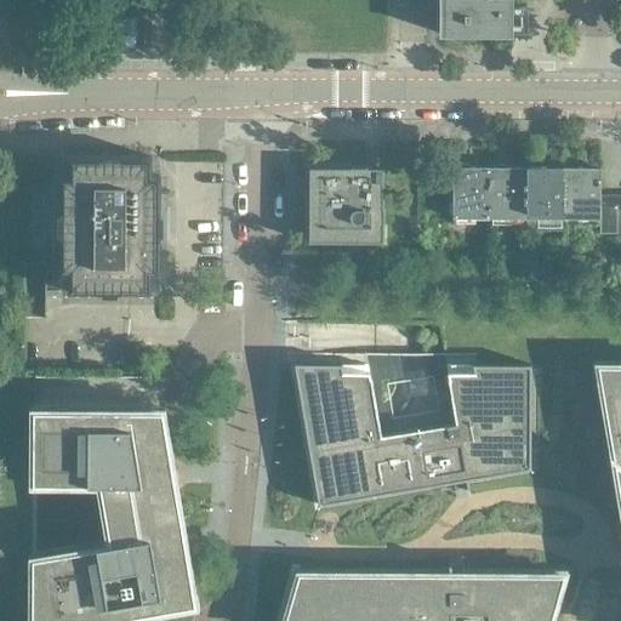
[(512,34),(512,0),(439,0),(439,33),(512,34)]
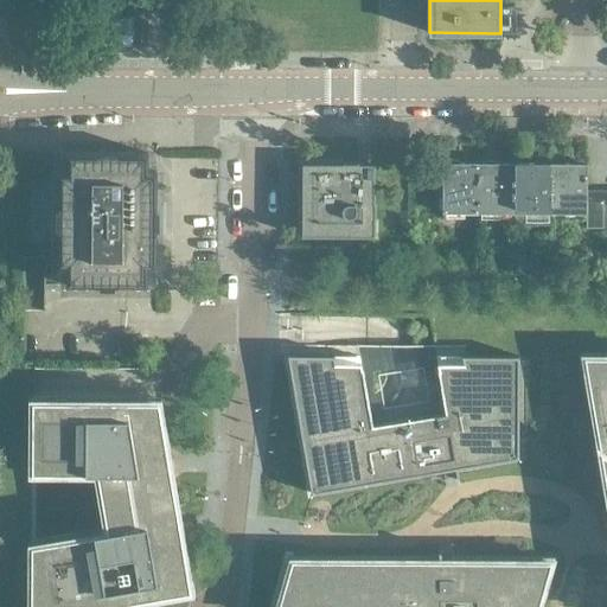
[(127,48),(127,29),(98,29),(98,48),(127,48)]
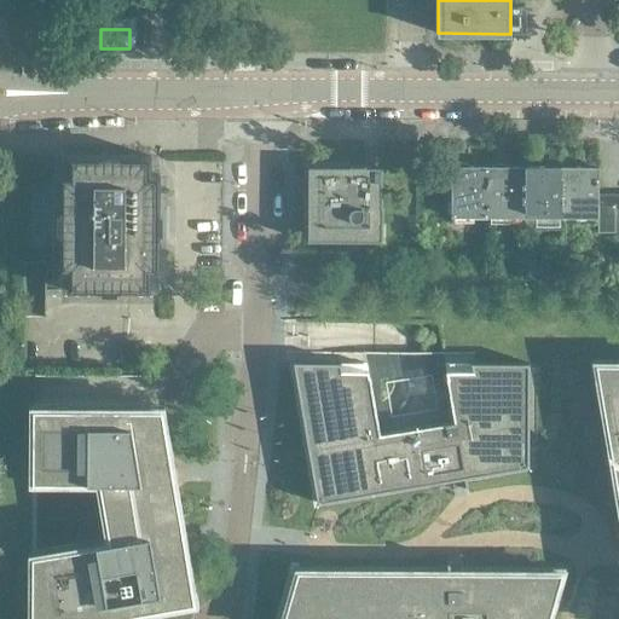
[(162,233),(162,214),(160,214),(160,212),(160,174),(157,174),(157,175),(151,175),(151,156),(69,156),(69,175),(63,175),(63,174),(59,174),(59,272),(62,272),(68,272),(68,290),(150,291),(150,272),(156,272),(156,273),(160,273),(160,236),(158,236),(158,233),(162,233)]
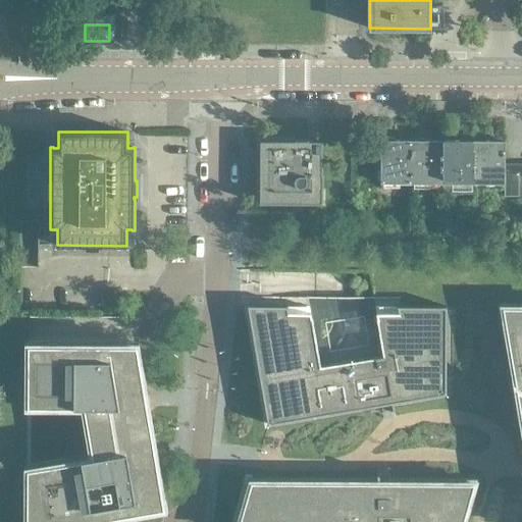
[(323,140),(319,140),(309,140),(307,140),(295,140),(259,140),(258,203),(259,203),(259,204),(322,204),(323,190),(323,173),(322,173),(323,140)]
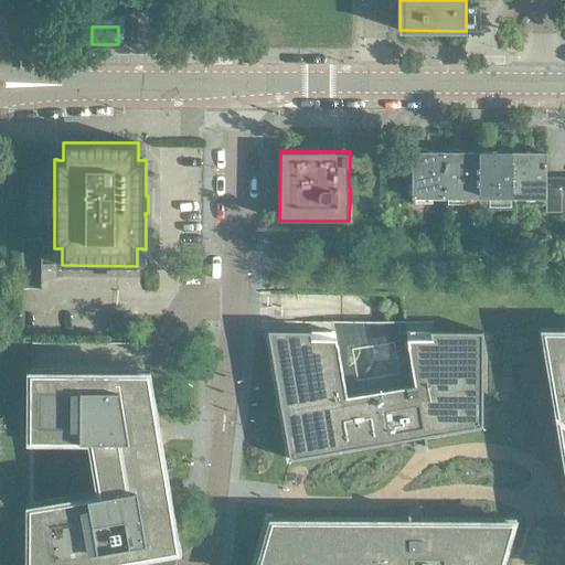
[(446,199),(446,152),(413,151),(412,184),(411,184),(411,195),(412,196),(412,199),(446,199)]
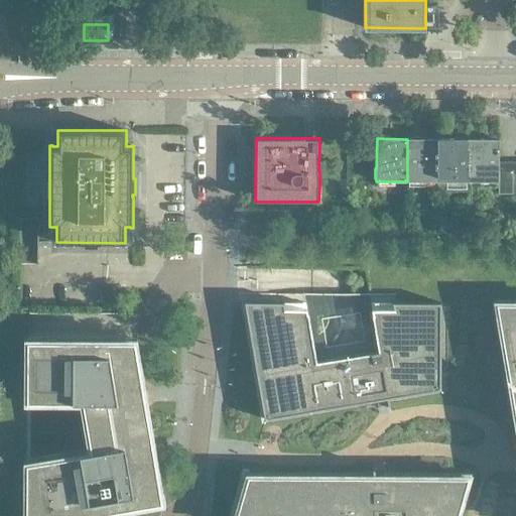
[(437,181),(437,139),(407,139),(407,181),(437,181)]
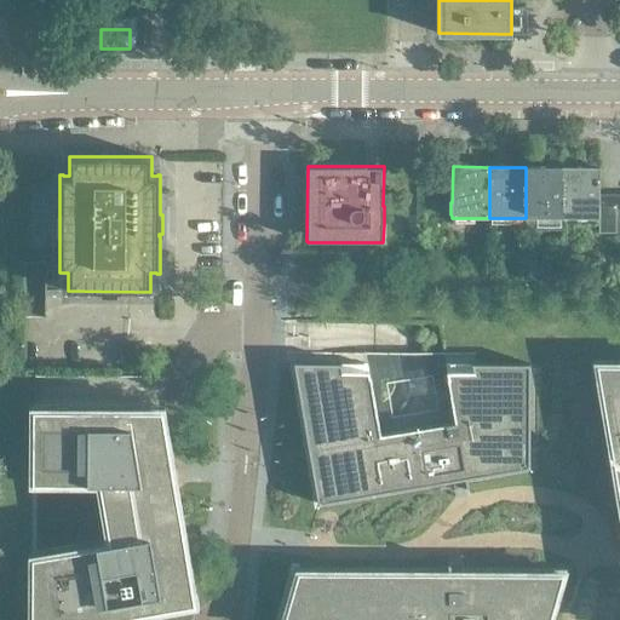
[(562,218),(562,167),(526,167),(526,218),(562,218)]
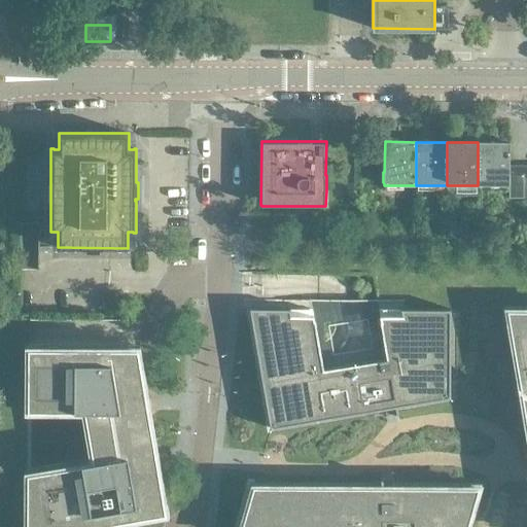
[(510,165),(510,142),(478,142),(478,185),(510,185),(510,165)]
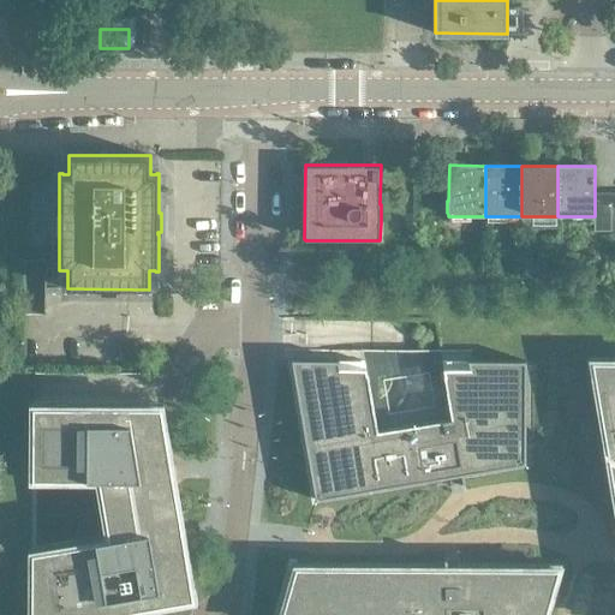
[(610,231),(611,192),(595,192),(595,216),(595,231),(610,231)]
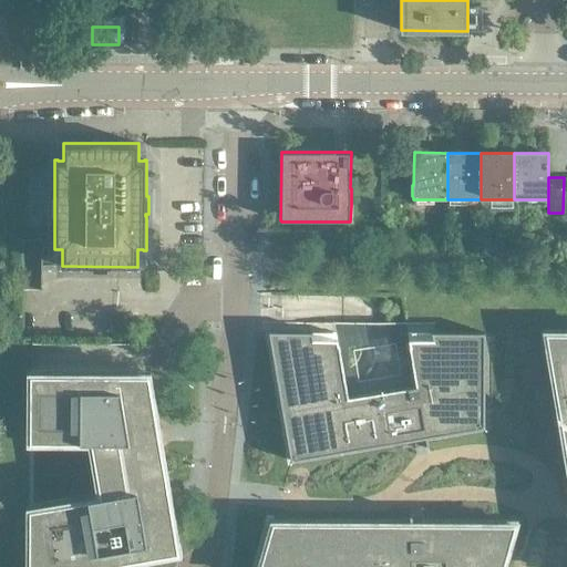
[(484,428),(485,333),(485,332),(432,332),(432,334),(433,340),(409,340),(410,346),(409,346),(416,385),(348,398),(339,346),(338,346),(337,339),(312,339),(312,333),(312,332),(269,331),(291,461),(402,442),(401,439),(413,437),(415,449),(429,446),(428,437),(484,428)]
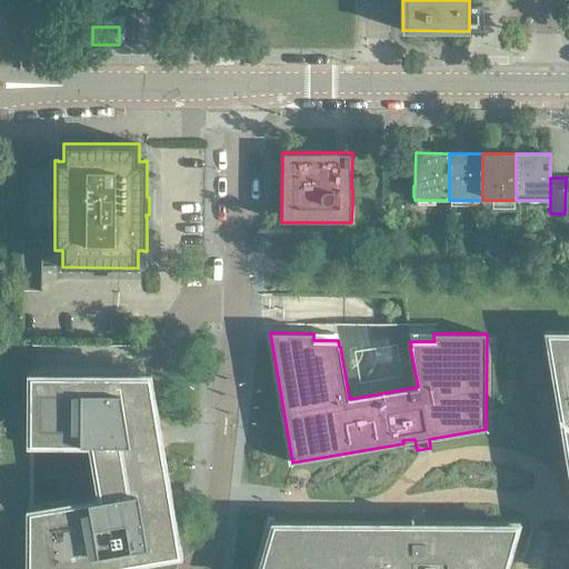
[(568,333),(547,335),(568,462),(568,333)]
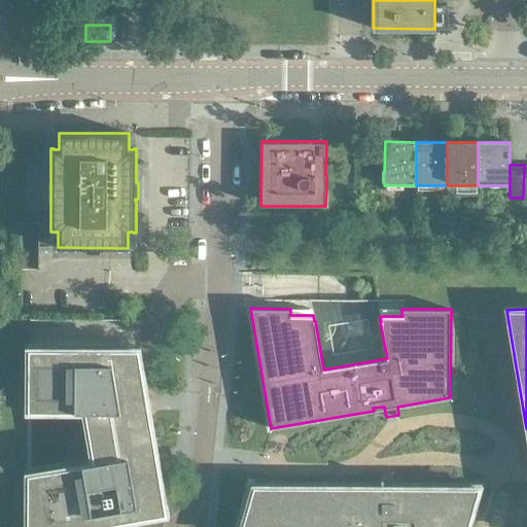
[(175,466),(154,346),(138,349),(138,348),(29,348),(29,319),(0,319),(0,526),(106,526),(106,523),(166,514),(159,468),(175,466)]
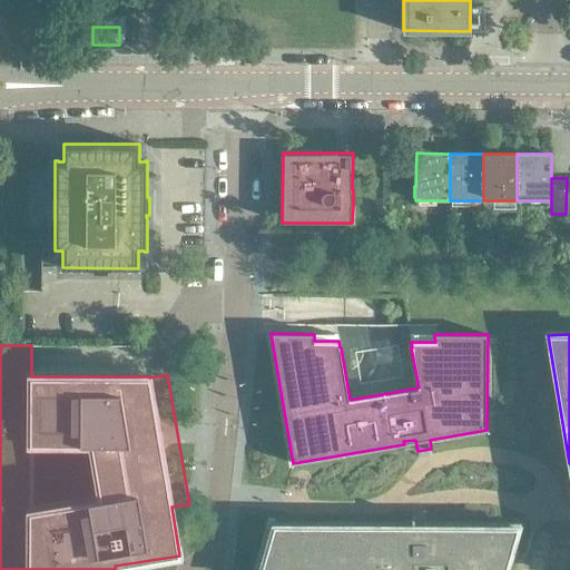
[(504,569),(518,527),(442,526),(442,529),(425,529),(425,518),(412,518),(412,526),(274,526),(261,569),(504,569)]
